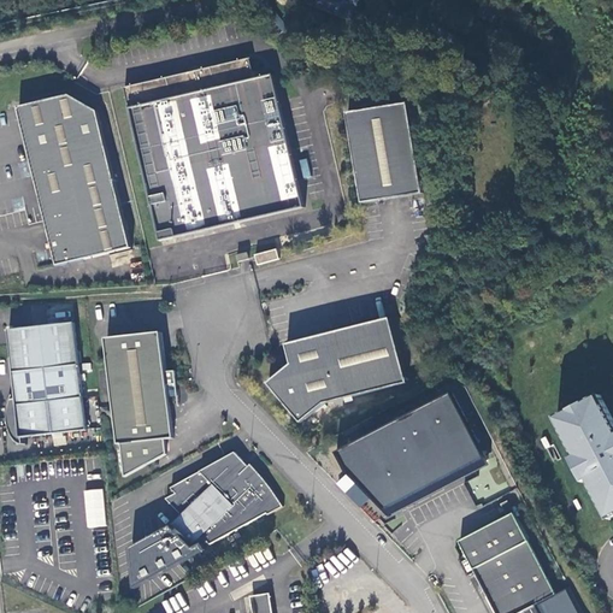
[(329,9),(351,17),(357,0),(316,0),(314,4),(329,9)]
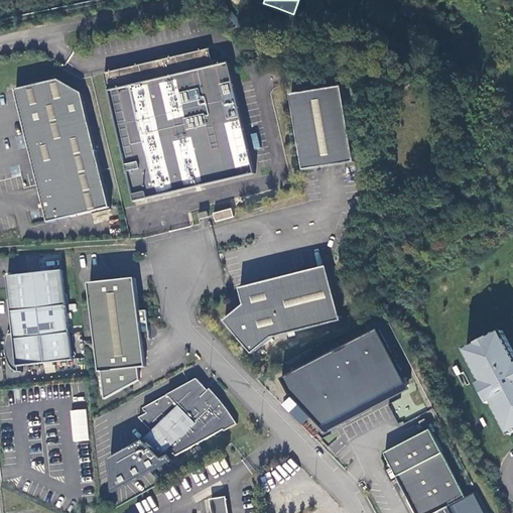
[(252,171),(226,61),(210,65),(207,48),(101,74),(129,204),(252,171)]
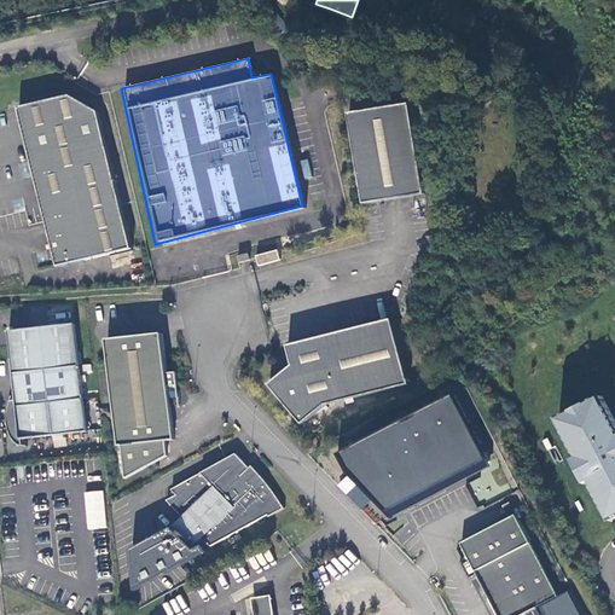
[(67,92),(16,104),(54,265),(129,245),(96,108),(67,92)]
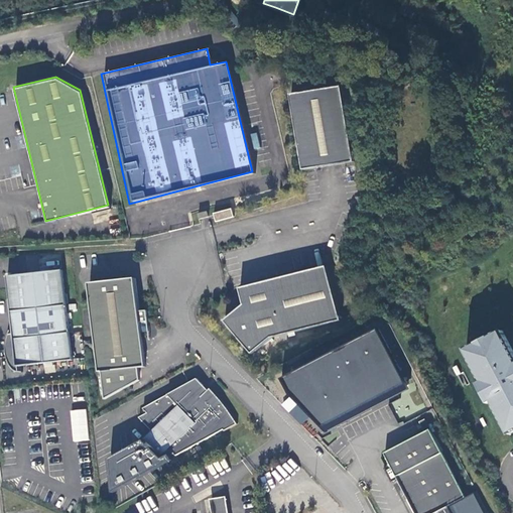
[(338,84),(288,92),(301,167),(351,159),(338,84)]
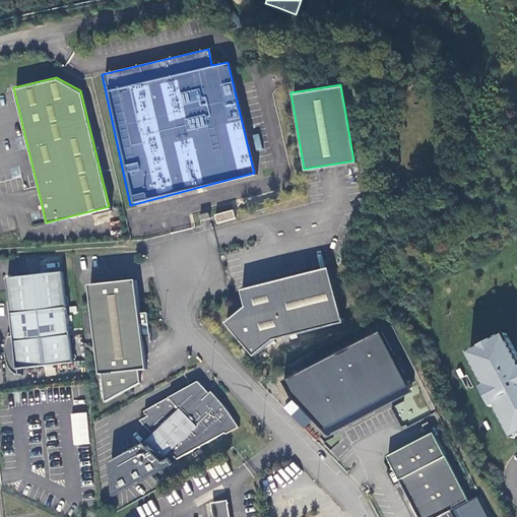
[(233,216),(231,207),(212,213),(215,221),(233,216)]
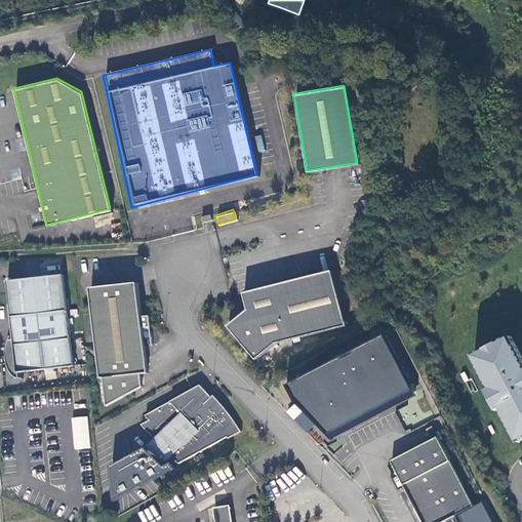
[(274,342),(344,323),(329,268),(242,291),(246,308),(241,312),(227,324),(254,358),(274,342)]
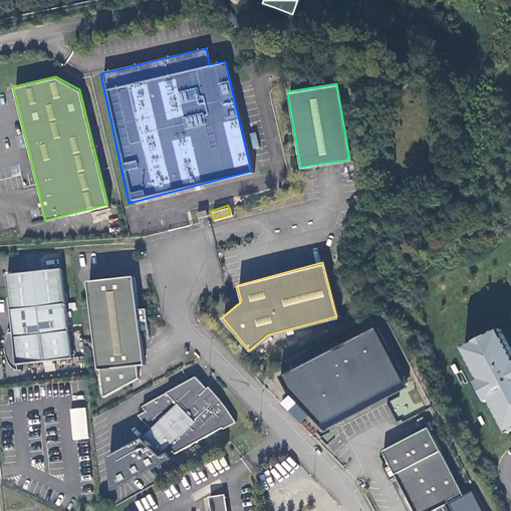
[(60,267),(6,272),(10,330),(4,331),(3,346),(4,353),(7,360),(11,366),(15,369),(15,362),(69,355),(60,267)]
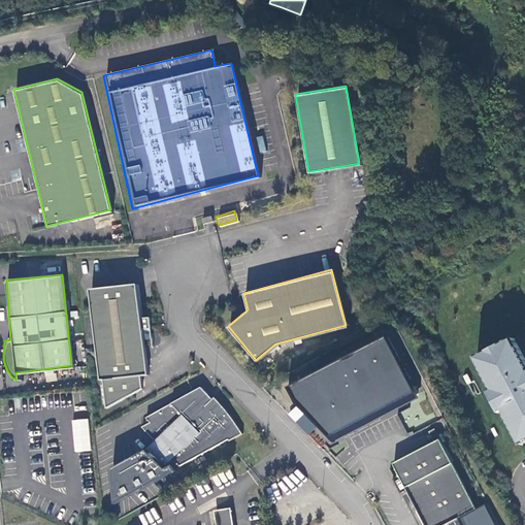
[(136,284),(90,289),(100,380),(102,380),(105,406),(141,388),(139,375),(148,374),(143,339),(150,338),(149,316),(140,317),(136,284)]
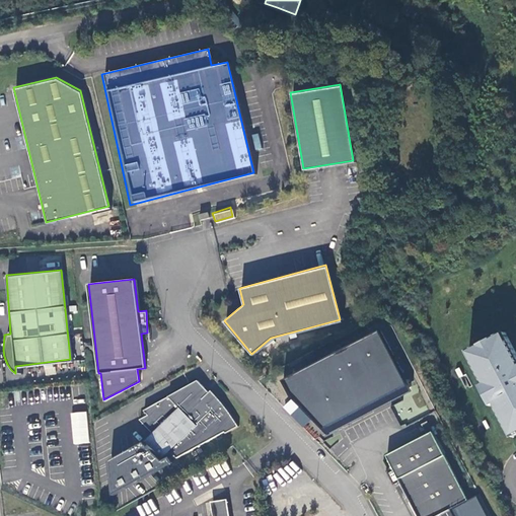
[(505,335),(503,329),(465,349),(468,354),(505,335)]
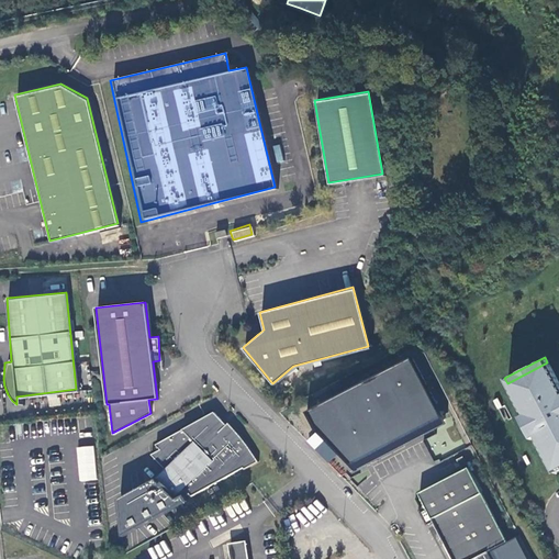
[(410,358),(303,402),(315,429),(309,433),(325,472),(437,425),(410,358)]
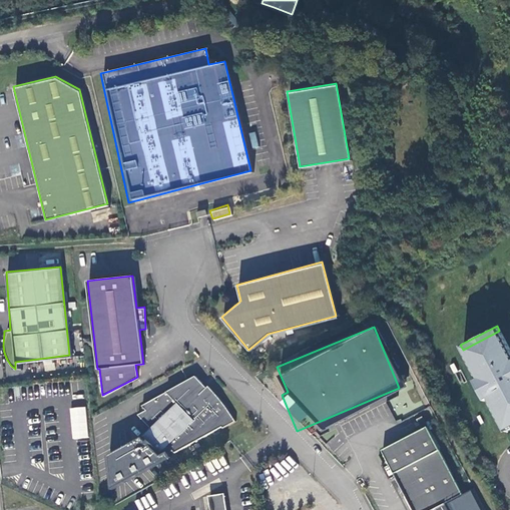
[(509,351),(499,331),(463,350),(477,377),(482,387),(488,397),(502,425),(509,420),(509,351)]
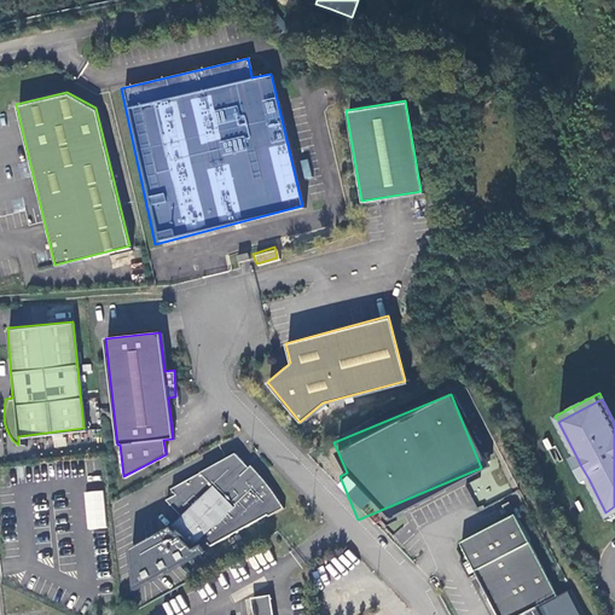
[(233,452),(169,487),(174,493),(164,499),(180,516),(170,526),(191,546),(202,538),(209,545),(265,514),(267,515),(282,506),(272,491),(261,476),(249,464),(245,465),(233,452)]
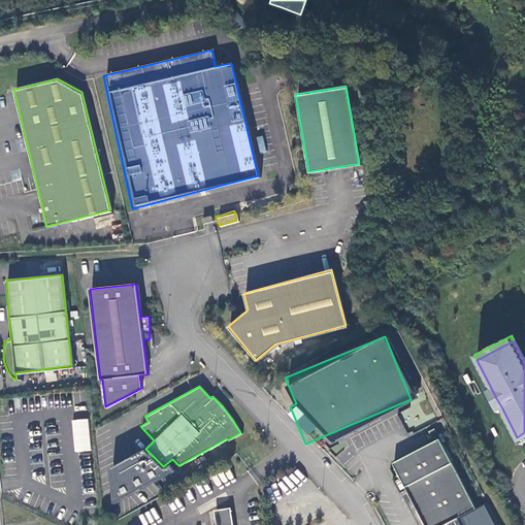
[(496,398),(491,388),(488,390),(498,411),(502,408),(496,398)]
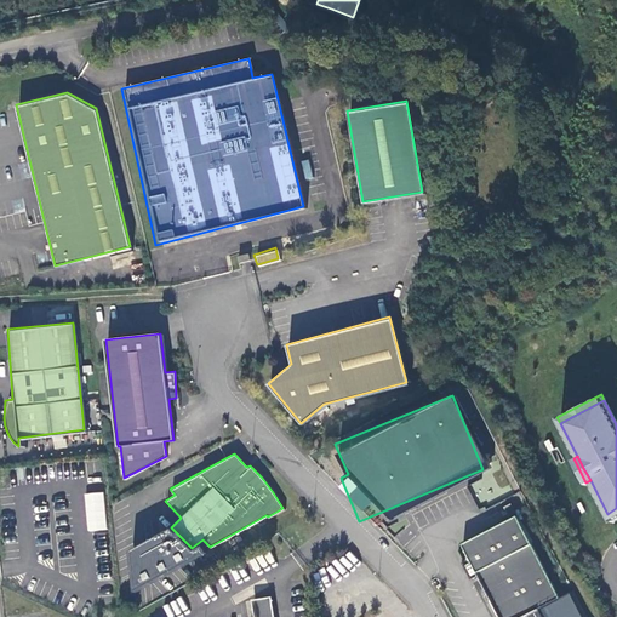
[(84,527),(103,526),(100,487),(80,490),(84,527)]
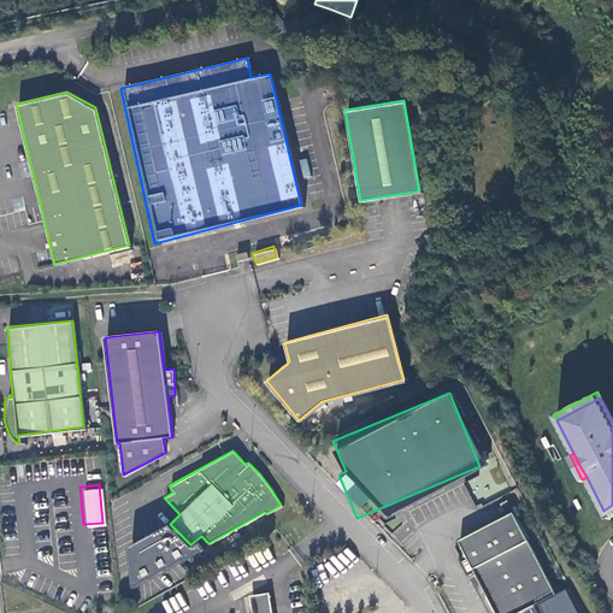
[(514,612),(555,591),(506,497),(500,501),(506,513),(458,540),(497,612),(514,612)]
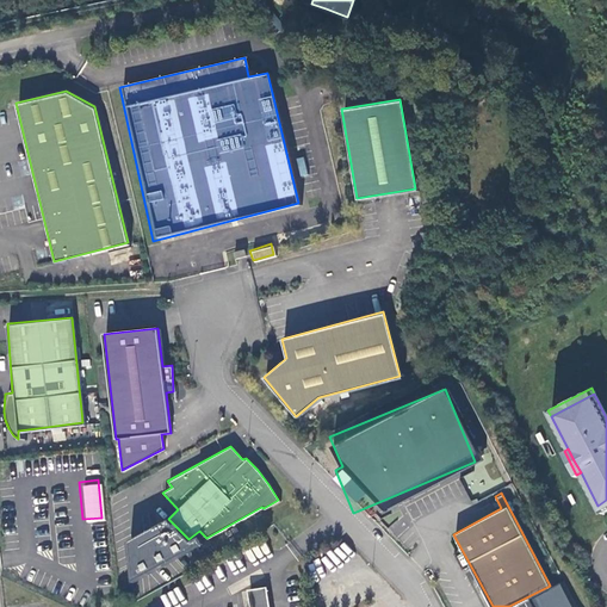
[(175,555),(162,559),(166,573),(179,568),(175,555)]
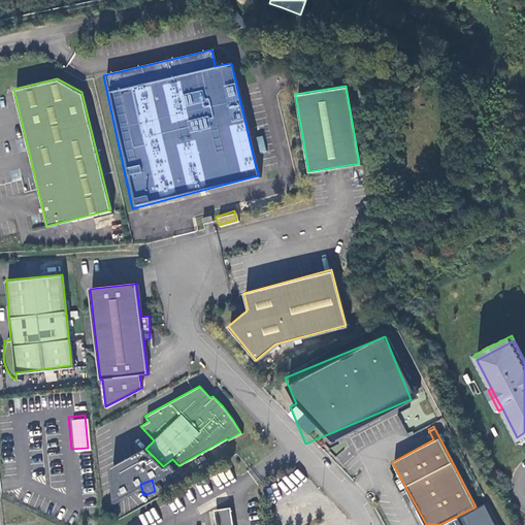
[(211,509),(214,524),(232,524),(230,505),(211,509)]
